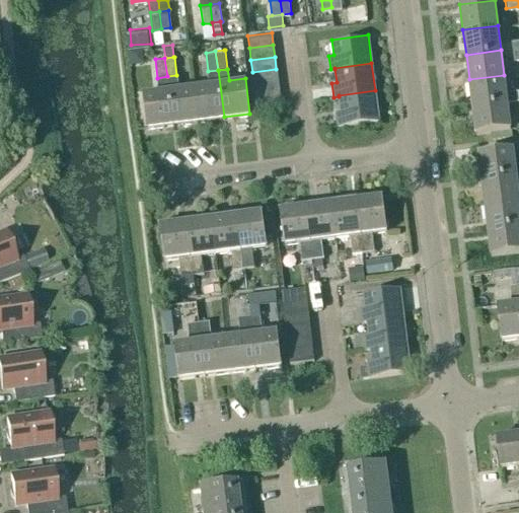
[(253,84),(278,81),(276,69),(252,72),(253,84)]
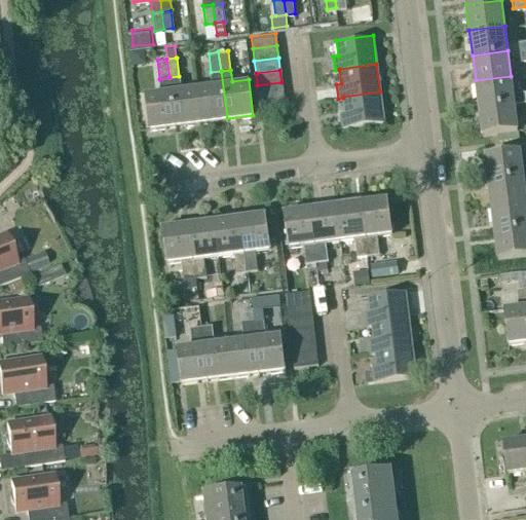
[(212,84),(196,86),(201,121),(227,118),(221,71),(211,72),(212,84)]
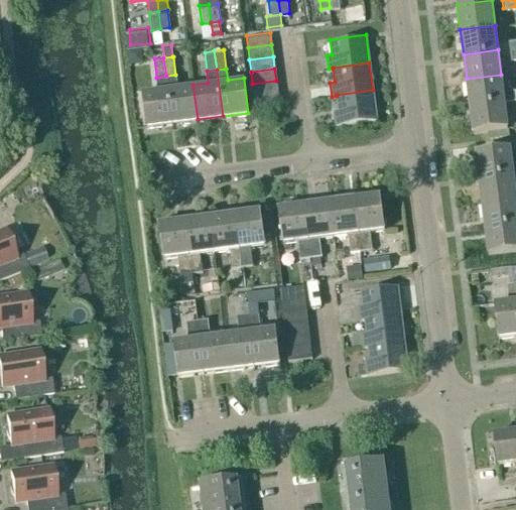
[(172,122),(198,119),(192,85),(177,87),(175,75),(166,76),(172,122)]
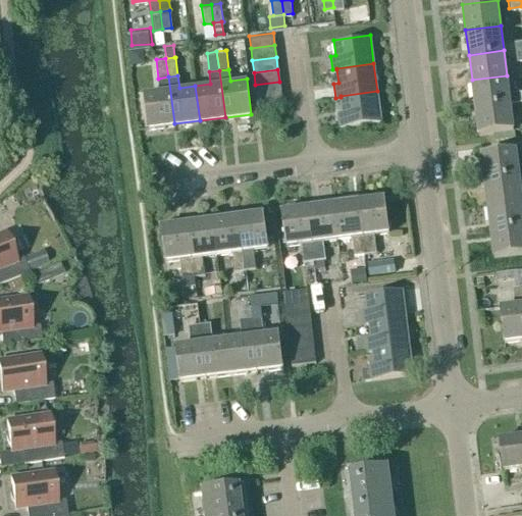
[(472,80),(475,105),(510,101),(521,100),(520,90),(509,92),(507,75),(472,80)]
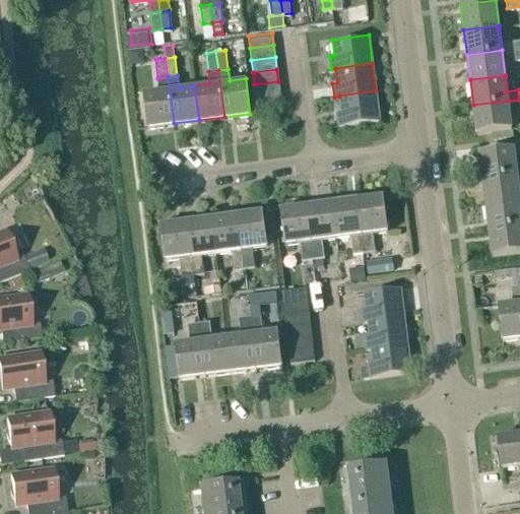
[(157,78),(159,89),(143,91),(147,127),(174,123),(168,76),(157,78)]
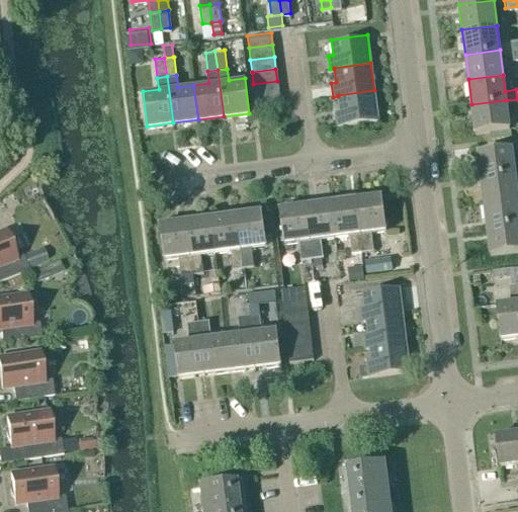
[(277,81),(253,84),(255,96),(278,93),(277,81)]
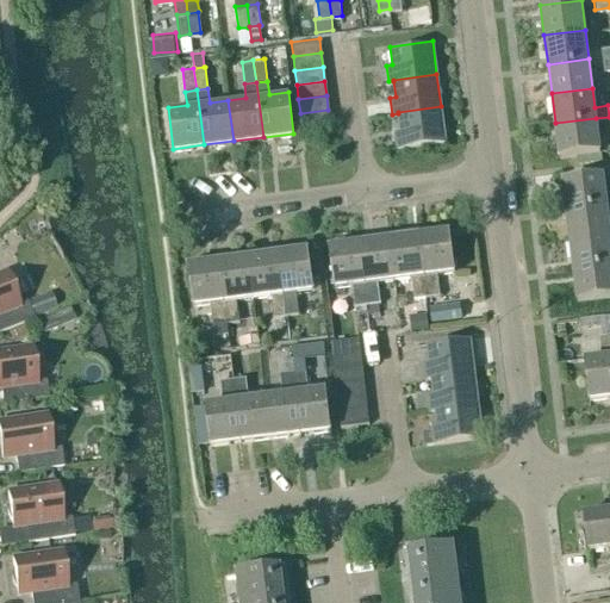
[(394,129),(397,145),(444,140),(441,106),(398,112),(398,113),(400,129),(394,129)]
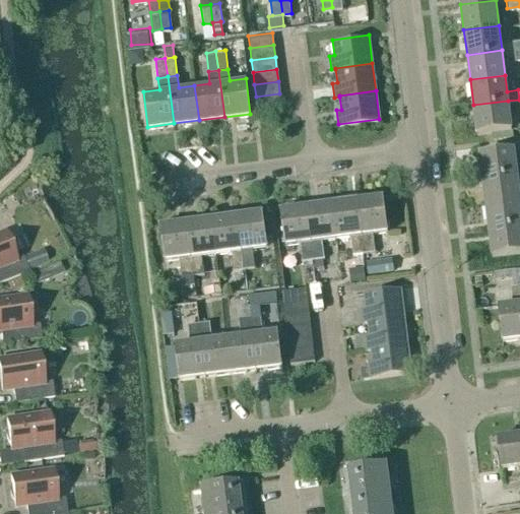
[(256,97),(257,108),(281,105),(279,93),(256,97)]
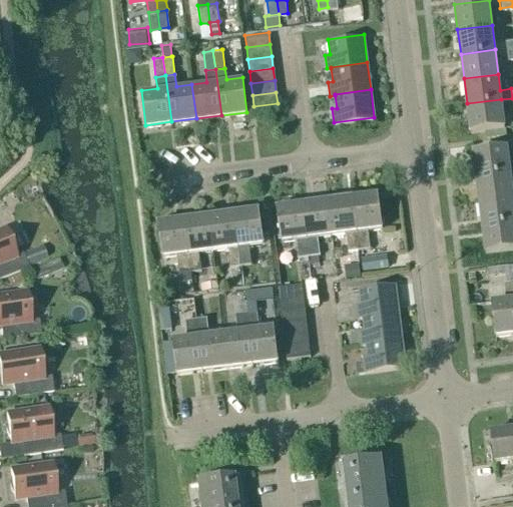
[(501,99),(467,103),(470,129),(504,125),(501,99)]
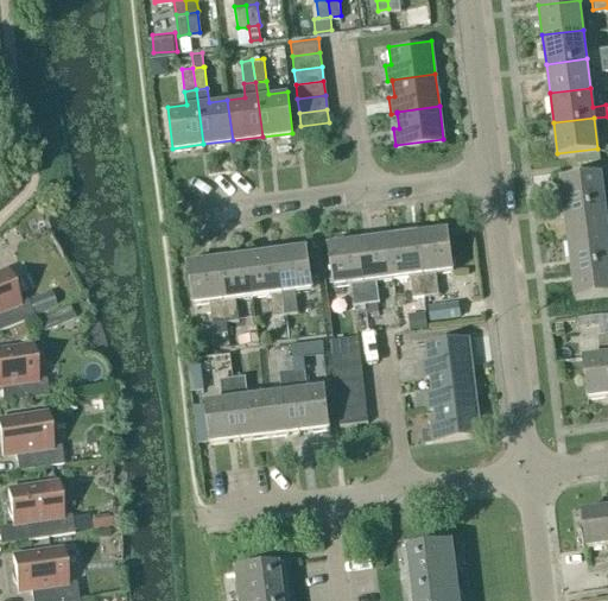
[(564,207),(605,202),(601,171),(559,177),(564,207)]
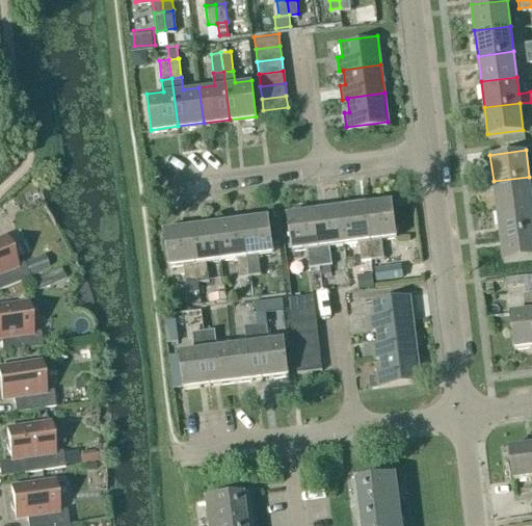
[(497,207),(531,203),(530,187),(531,186),(531,176),(529,177),(494,181),(497,207)]
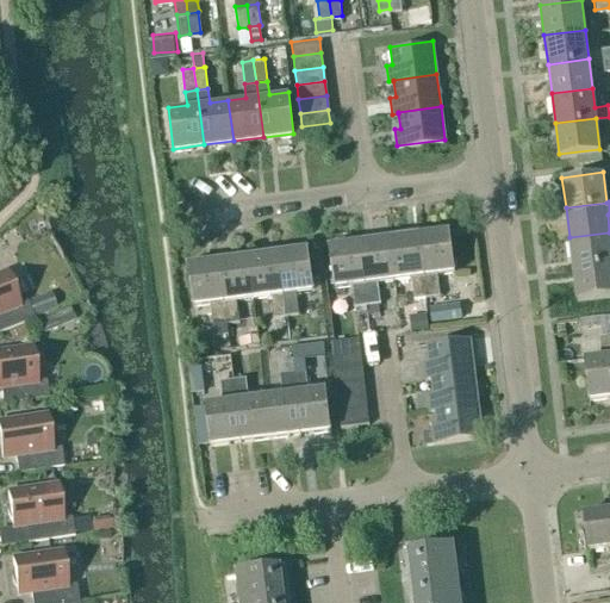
[(418,232),(427,293),(439,291),(436,268),(454,266),(449,228),(418,232)]
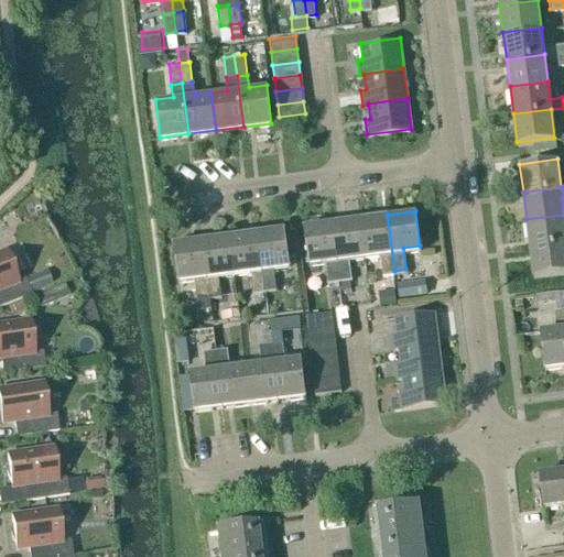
[(382,272),(394,271),(387,215),(359,218),(365,253),(380,251),(382,272)]
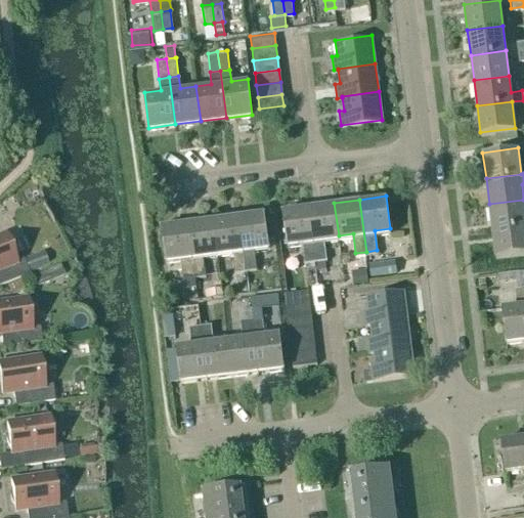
[(523,200),(489,204),(492,229),(523,225),(523,200)]
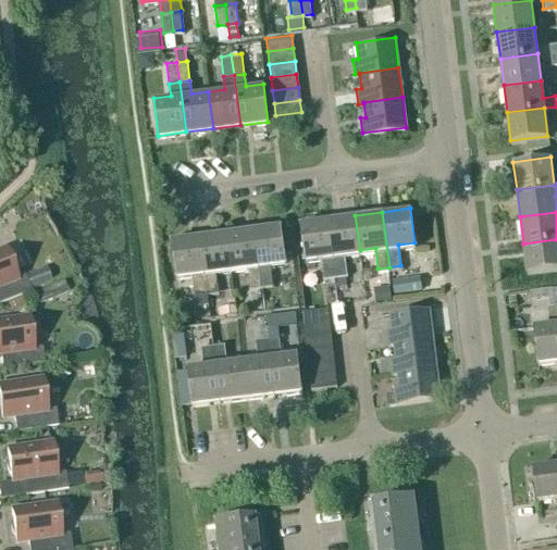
[(329,219),(335,274),(345,273),(346,273),(343,252),(360,250),(355,215),(329,219)]
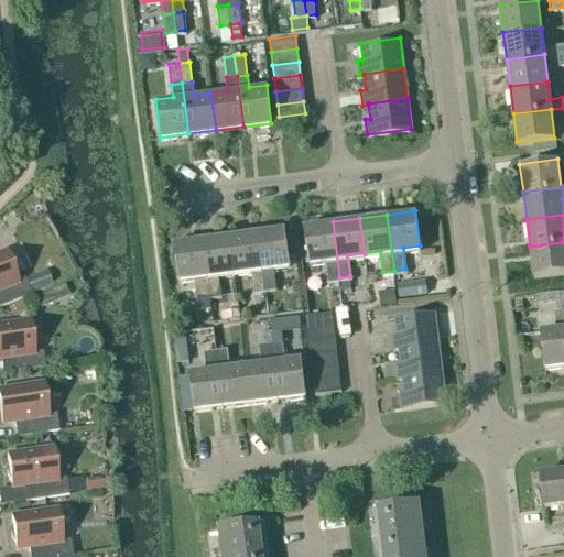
[(338,277),(339,277),(333,221),(304,225),(308,261),(325,259),(327,280),(338,277)]
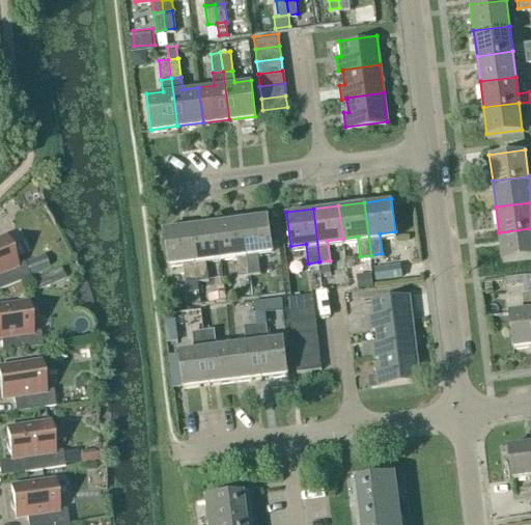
[(242,218),(248,271),(258,270),(256,250),(272,248),(268,215),(242,218)]
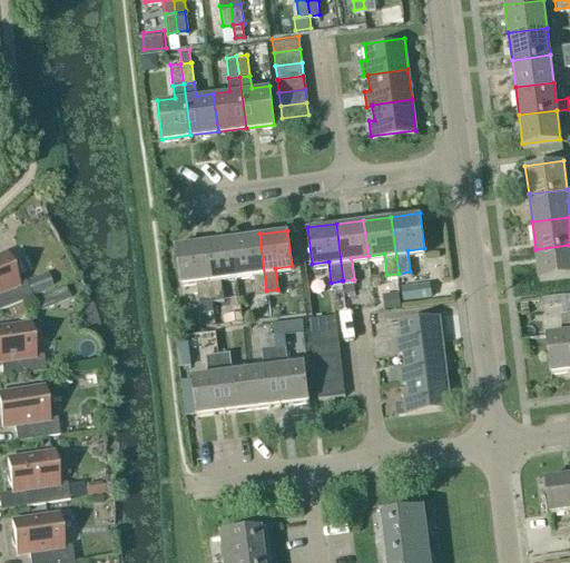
[(266,290),(259,234),(232,237),(236,273),(252,270),(254,292),(266,290)]
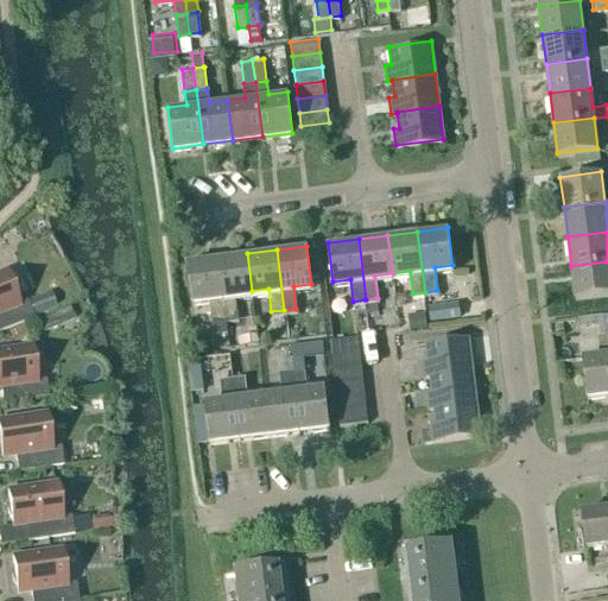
[(247,253),(217,258),(225,318),(236,316),(234,293),(252,291),(247,253)]
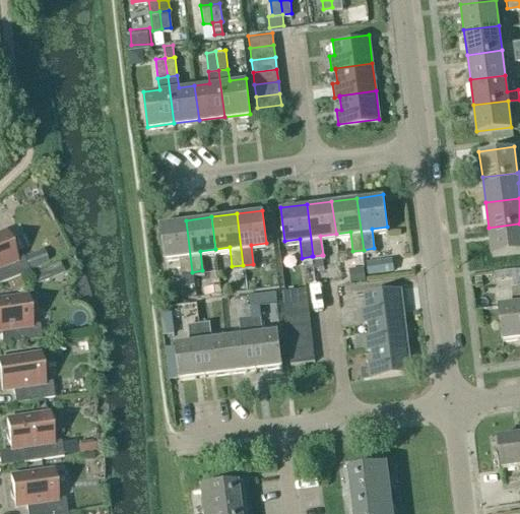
[(181,273),(192,272),(186,220),(159,223),(164,256),(179,254),(181,273)]
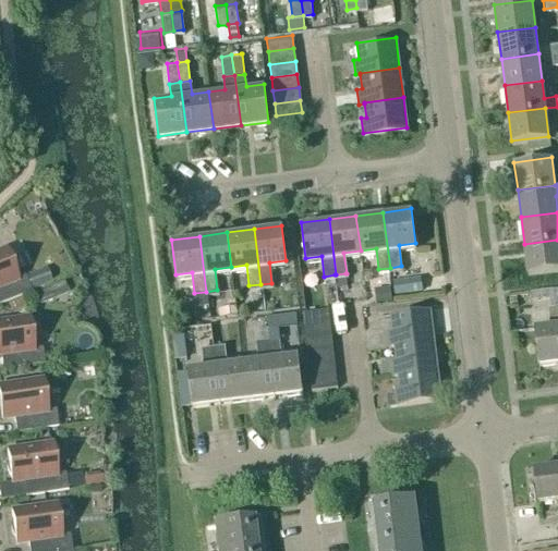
[(557,240),(524,244),(528,272),(557,268),(557,240)]
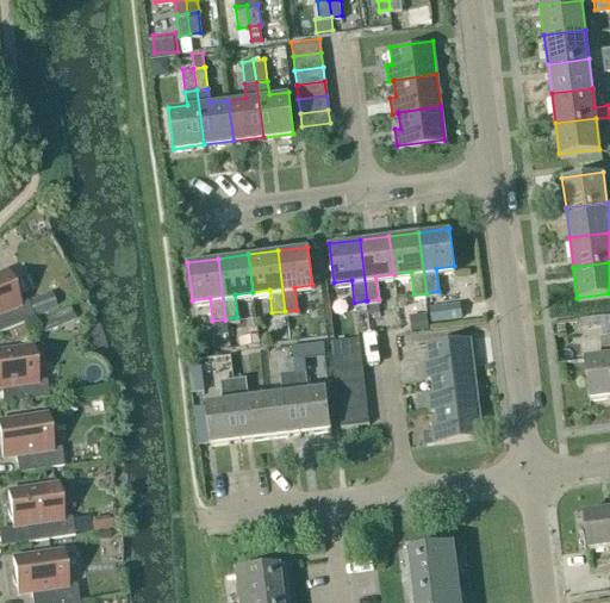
[(0,327),(33,315),(26,297),(19,300),(6,269),(0,271),(0,327)]
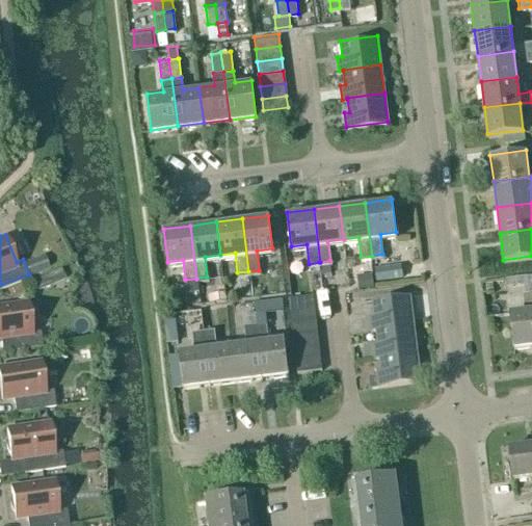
[(23,259),(29,274),(49,267),(43,252),(23,259)]
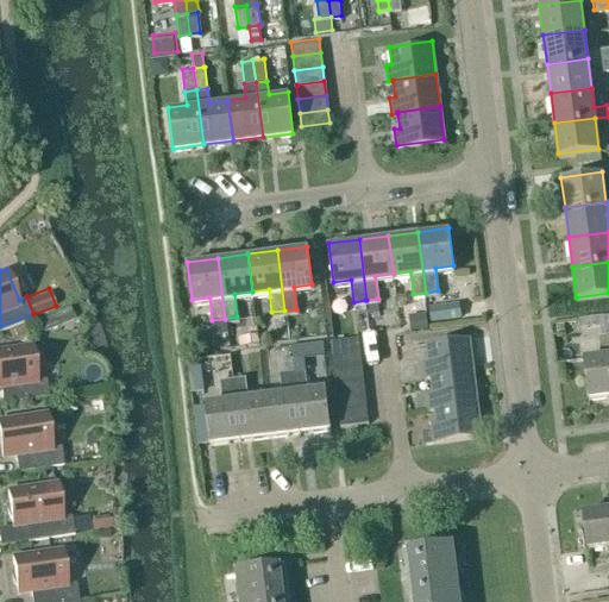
[(429,318),(460,314),(458,298),(427,302),(429,318)]
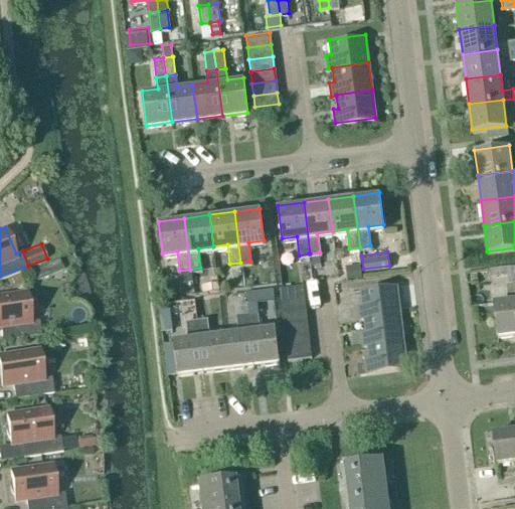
[(310,253),(309,253),(310,263),(320,262),(319,252),(310,253)]
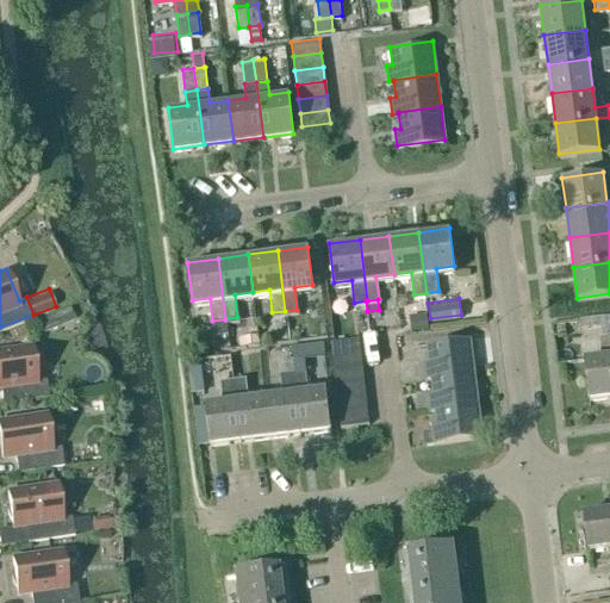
[(425,321),(424,305),(405,306),(408,323),(425,321)]
